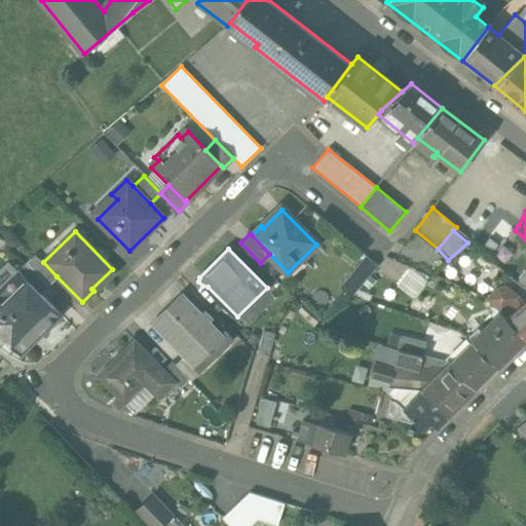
[(27,264),(48,285),(57,276),(43,262),(36,255),(27,264)]
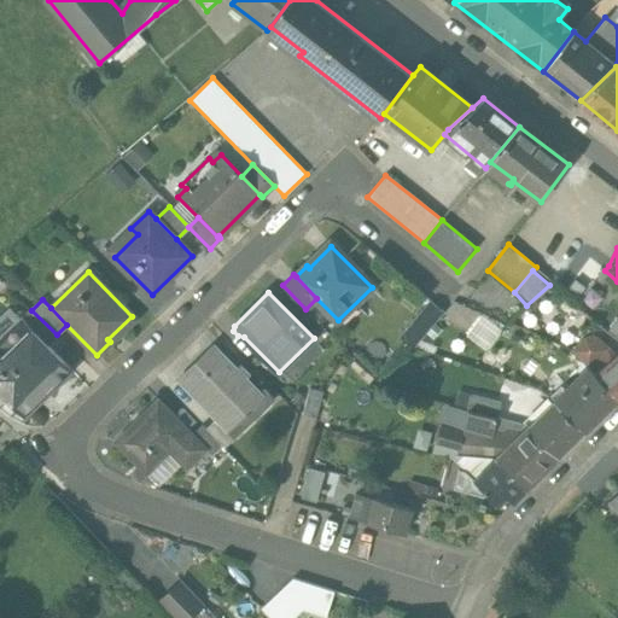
[(441,316),(444,312),(430,301),(400,337),(414,348),(441,316)]
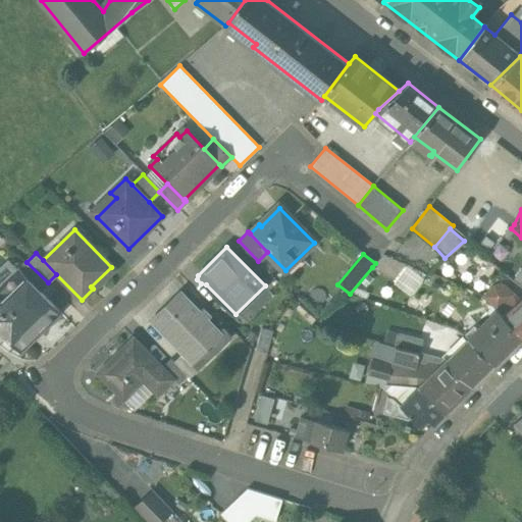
[(375,263),(372,267),(409,298),(429,273),(382,254),(375,263)]
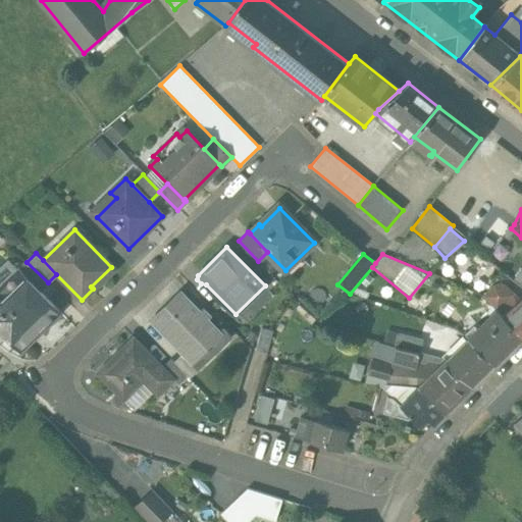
[(0,298),(3,302),(28,279),(18,270),(8,260),(0,268),(0,298)]
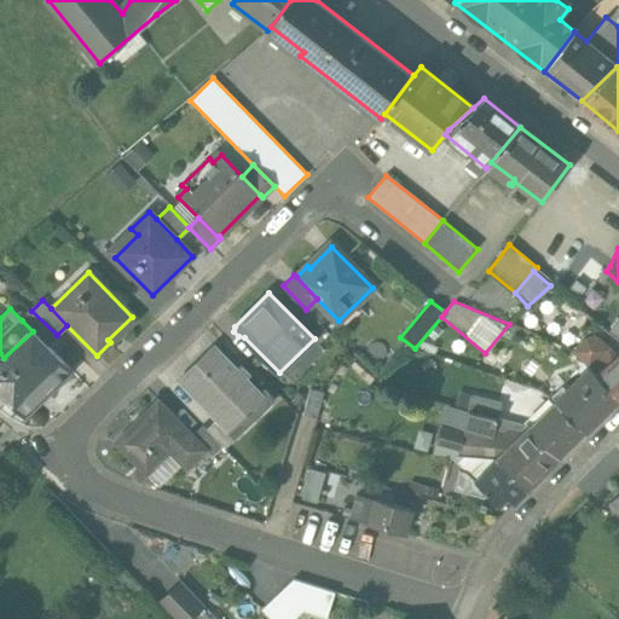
[(33,331),(48,347),(58,337),(57,335),(32,311),(22,320),(33,331)]
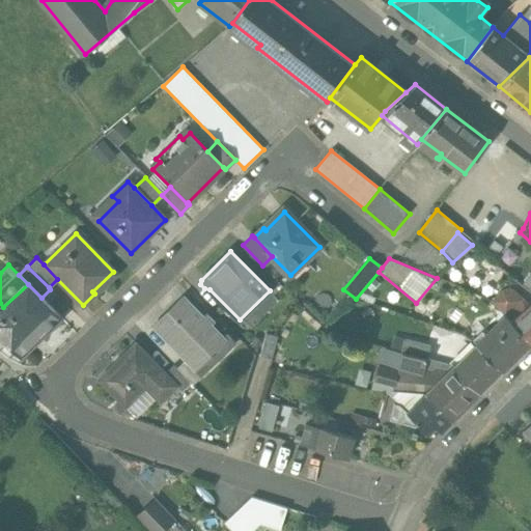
[(0,303),(0,335),(22,358),(46,335),(43,332),(59,316),(42,298),(28,284),(3,307),(0,303)]
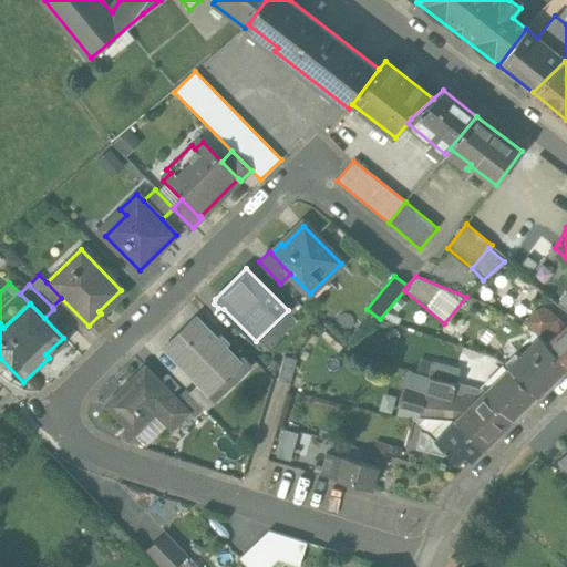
[(539,337),(548,346),(566,328),(566,322),(553,307),(540,309),(527,323),(539,337)]
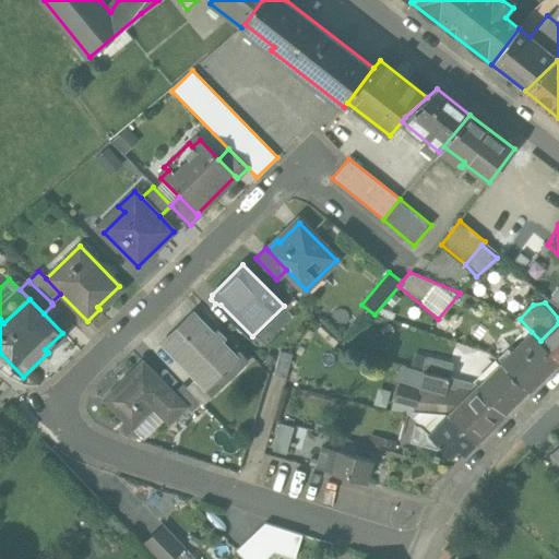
[(193,313),(162,344),(204,389),(236,358),(193,313)]
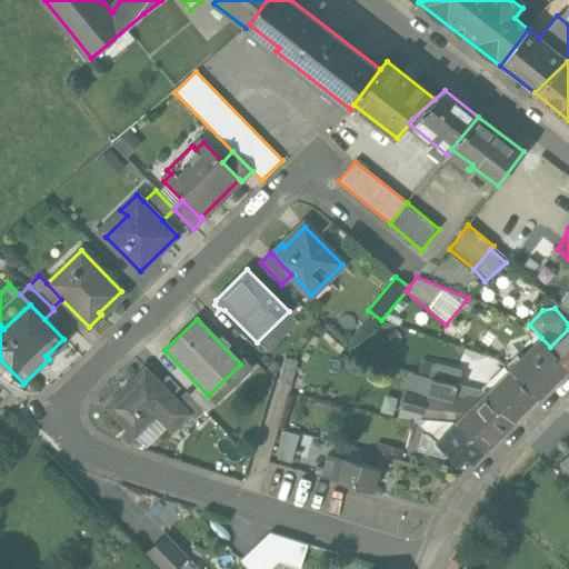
[(568,329),(550,347),(568,365),(568,329)]
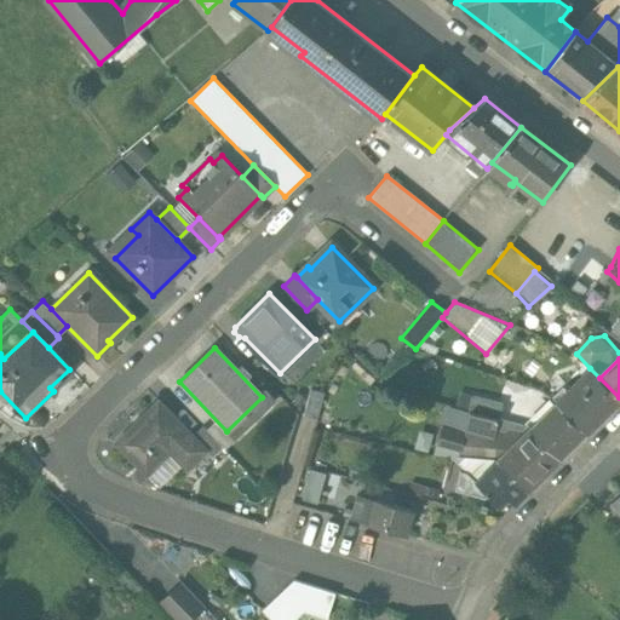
[(556,402),(587,432),(619,399),(619,397),(600,378),(590,368),(556,402)]
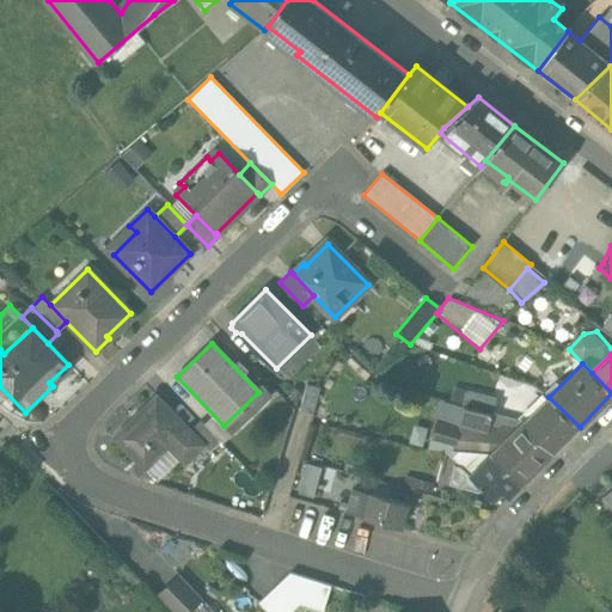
[(306,385),(299,412),(313,416),(320,390),(306,385)]
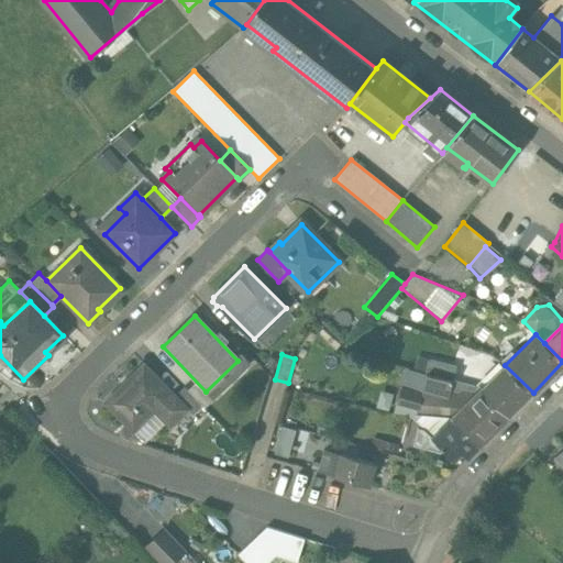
[(426,375),(439,378),(452,382),(455,367),(430,361),(426,375)]
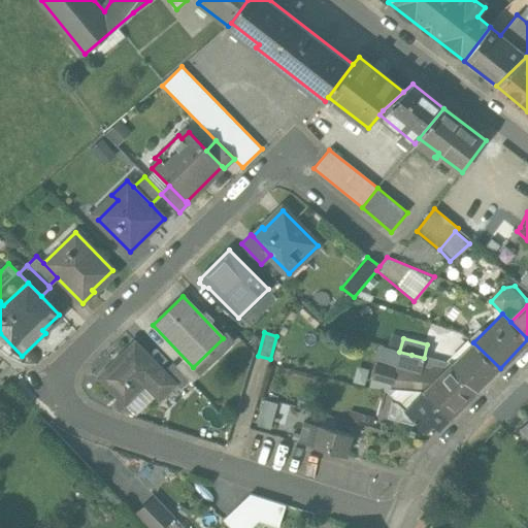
[(135,342),(99,378),(125,405),(143,388),(157,401),(175,384),(163,372),(135,342)]
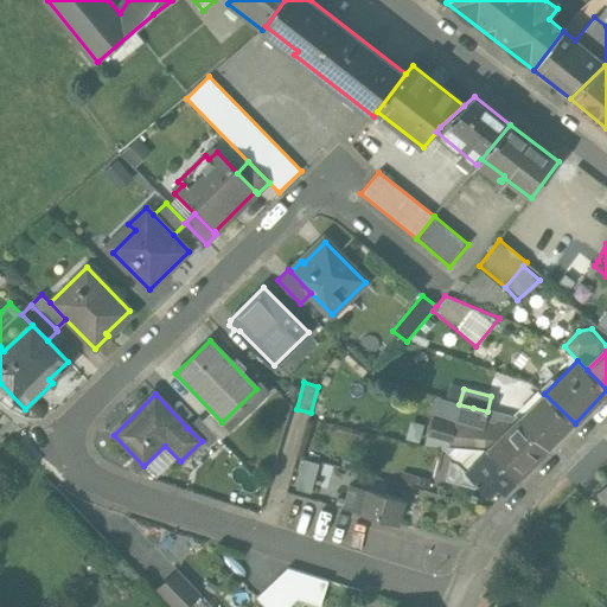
[(518,420),(548,451),(575,423),(544,394),(536,402),(531,398),(523,407),(526,411),(518,420)]
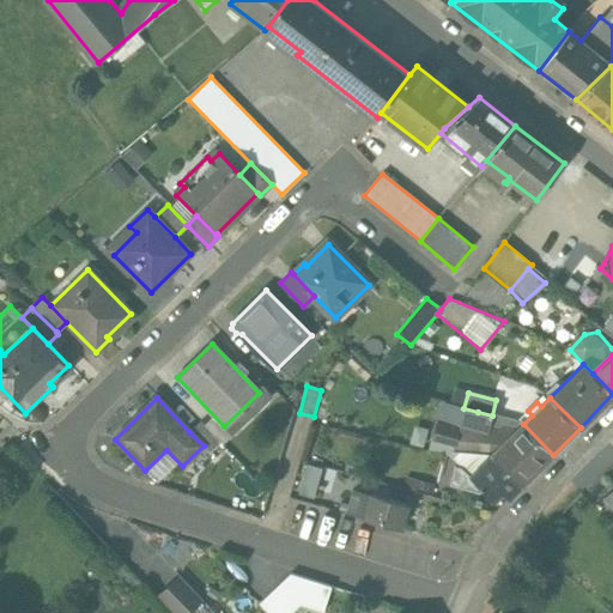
[(460,423),(474,425),(478,412),(463,408),(460,423)]
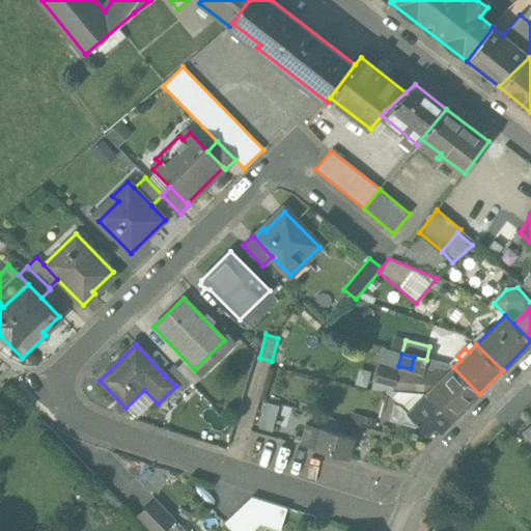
[(411,368),(411,369),(431,372),(436,368),(449,371),(426,394),(453,420),(479,394),(453,367),(426,360),(414,357),(411,368)]
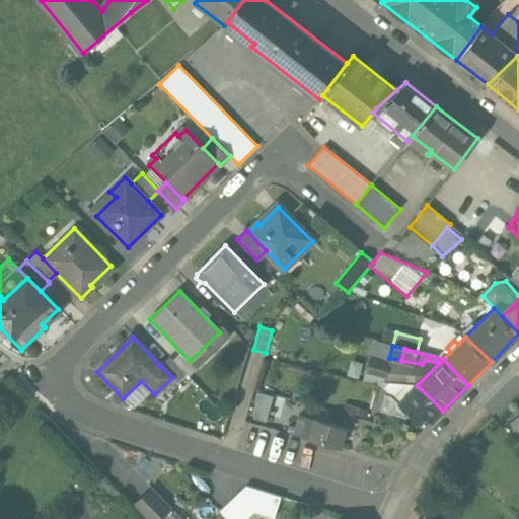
[(160,366),(172,377),(177,383),(187,374),(169,357),(160,366)]
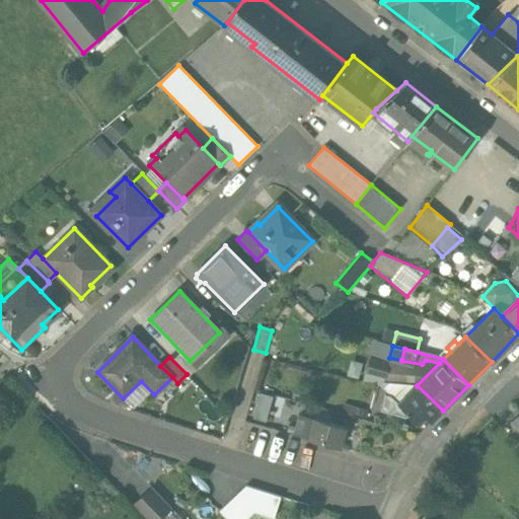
[(389,364),(369,358),(365,371),(386,377),(389,364)]
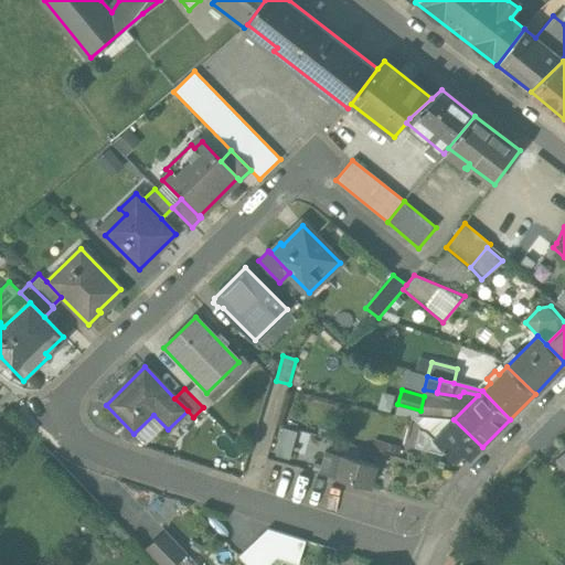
[(469,460),(482,447),(454,419),(454,418),(433,438),(446,451),(456,461),(462,454),(469,460)]
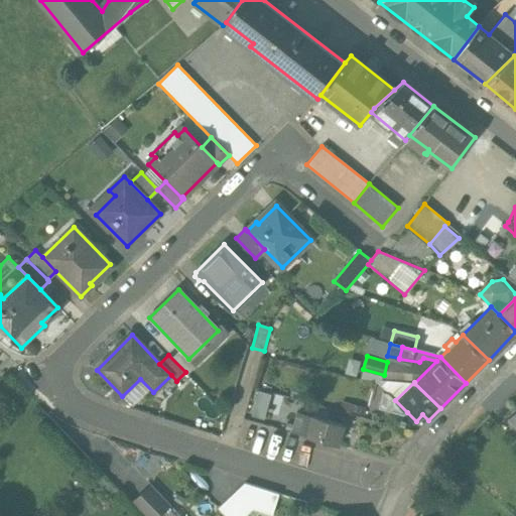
[(403,416),(407,412),(395,400),(389,394),(383,392),(378,409),(403,416)]
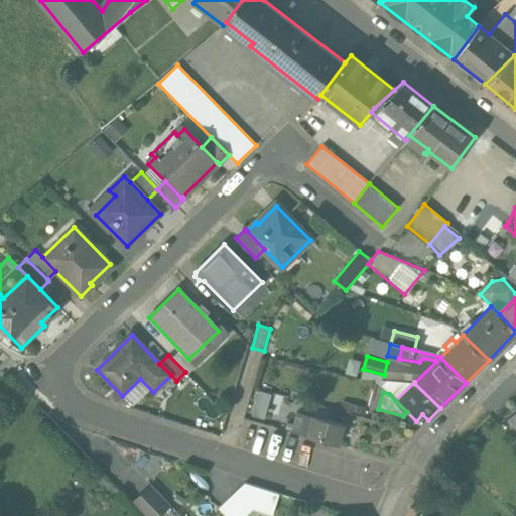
[(264,404),(256,401),(251,416),(259,418),(264,404)]
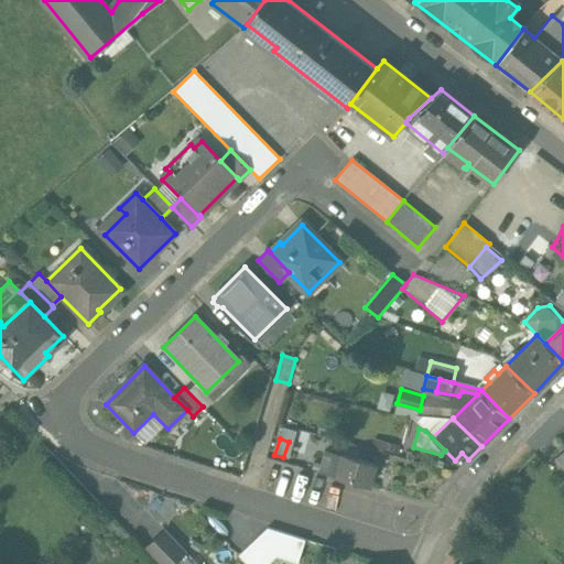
[(321,473),(369,487),(376,464),(344,455),(343,458),(326,453),(321,473)]
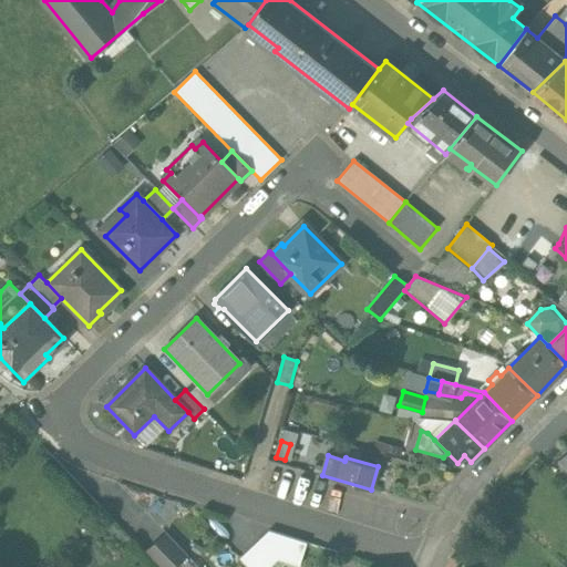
[(299,566),(307,544),(268,532),(239,559),(246,566),(269,566),(277,560),(299,566)]
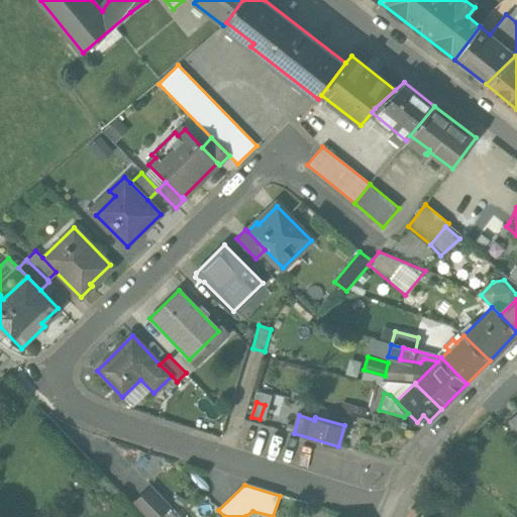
[(159,516),(170,506),(153,489),(141,501),(157,516),(159,516)]
